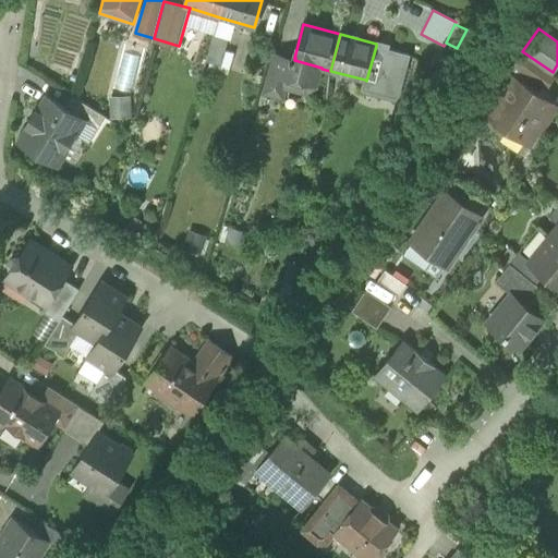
[(409,56),(376,46),(366,81),(365,80),(363,89),(397,98),(409,56)]
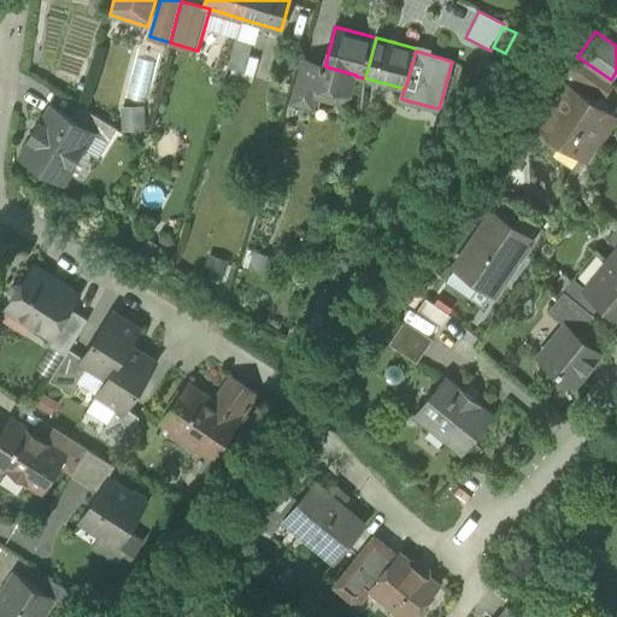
[(293,103),(313,107),(316,95),(324,66),(325,66),(327,64),(325,64),(304,59),(293,103)]
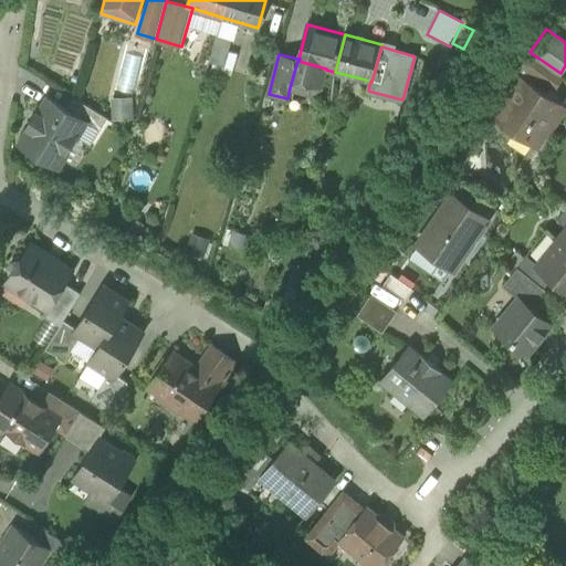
[(534,56),(526,69),(534,74),(555,88),(563,76),(534,56)]
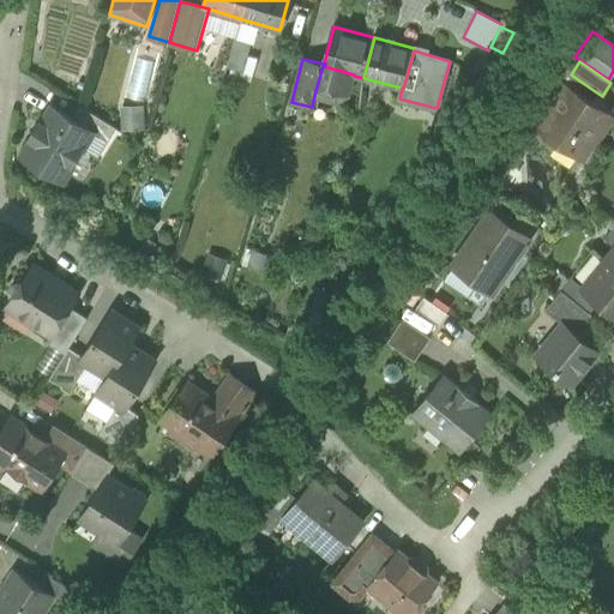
[(349,92),(354,76),(354,74),(324,66),(323,66),(314,95),(336,100),(349,92)]
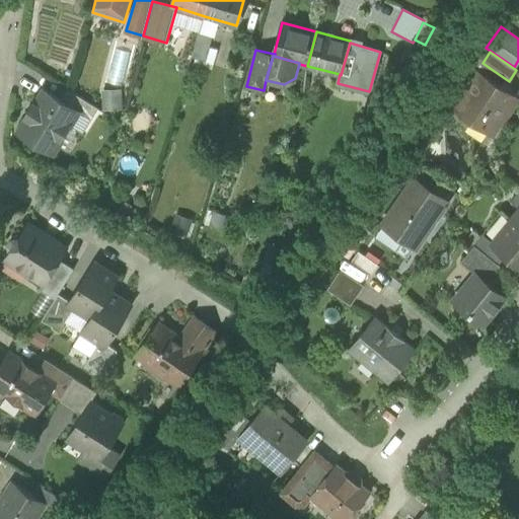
[(478,69),(486,74),(490,68),(483,63),(478,69)]
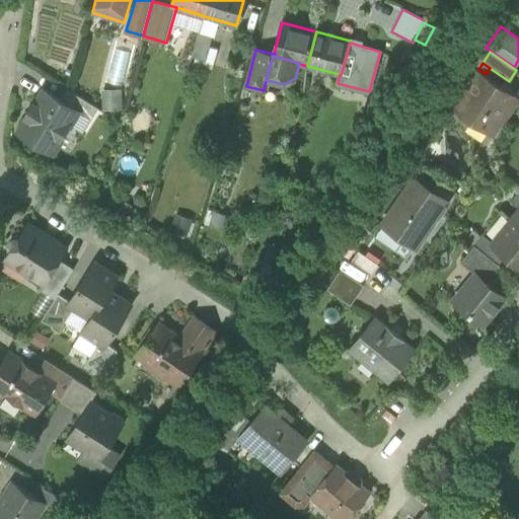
[(452,105),(493,133),(518,95),(486,74),(478,69),(477,69),(452,105)]
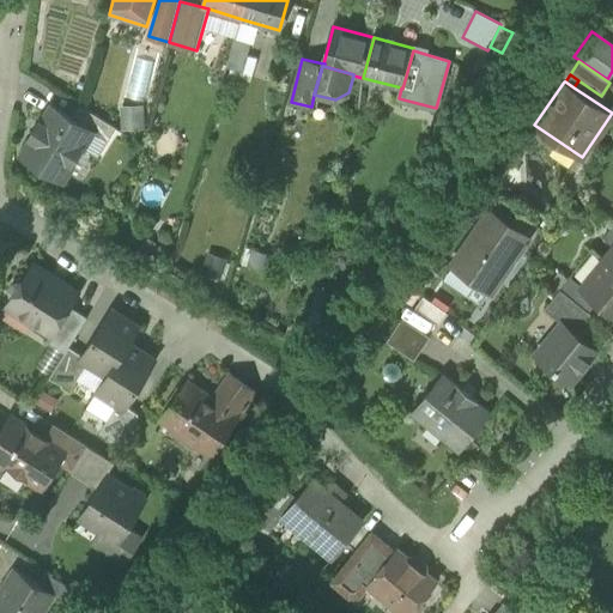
[(92,132),(108,141),(117,128),(80,105),(72,119),(92,131),(92,132)]
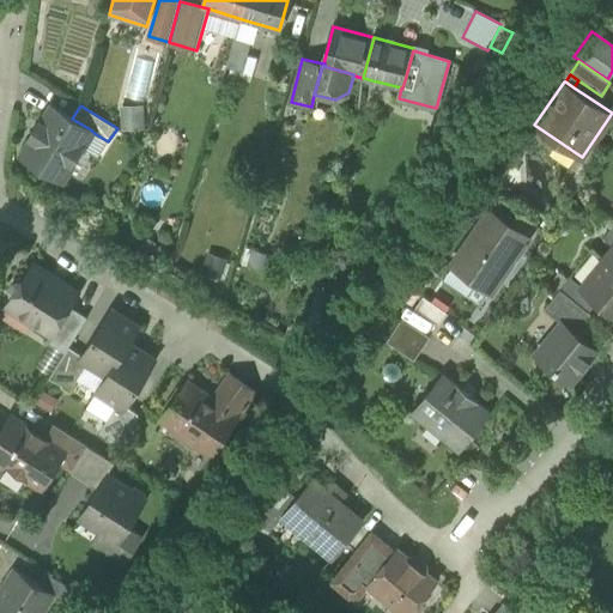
[(52,173),(54,175),(64,161),(72,165),(92,132),(92,131),(72,119),(53,107),(43,123),(40,121),(30,137),(34,139),(23,156),(37,164),(38,170),(46,175),(52,173)]
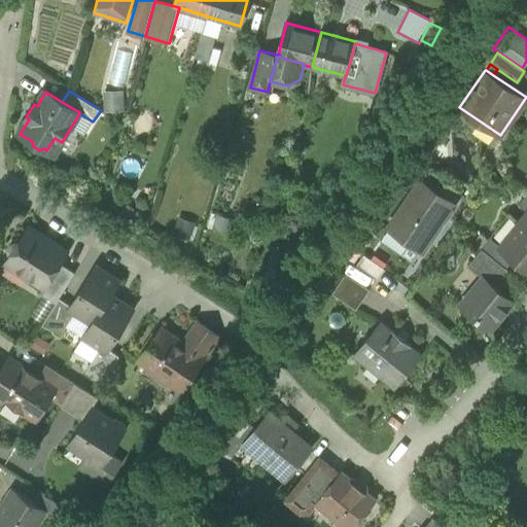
[(54,154),(62,142),(55,138),(46,150),(54,154)]
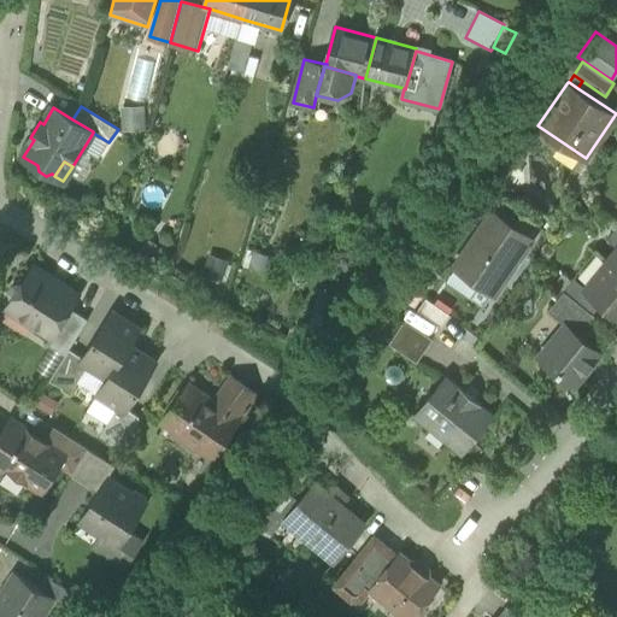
[(492,291),(494,292),(532,238),(494,212),(457,266),(492,291)]
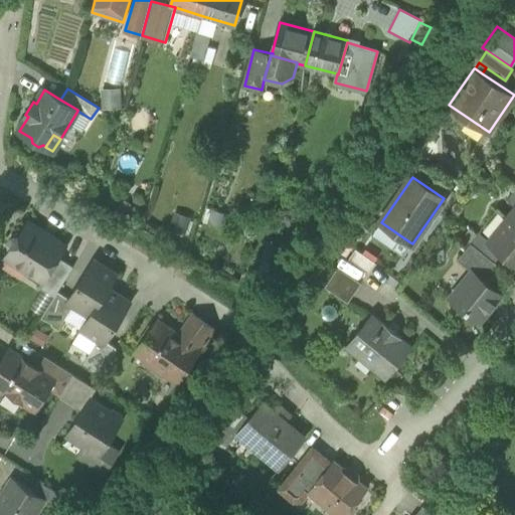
[(503,251),(514,261),(514,207),(489,239),(503,251)]
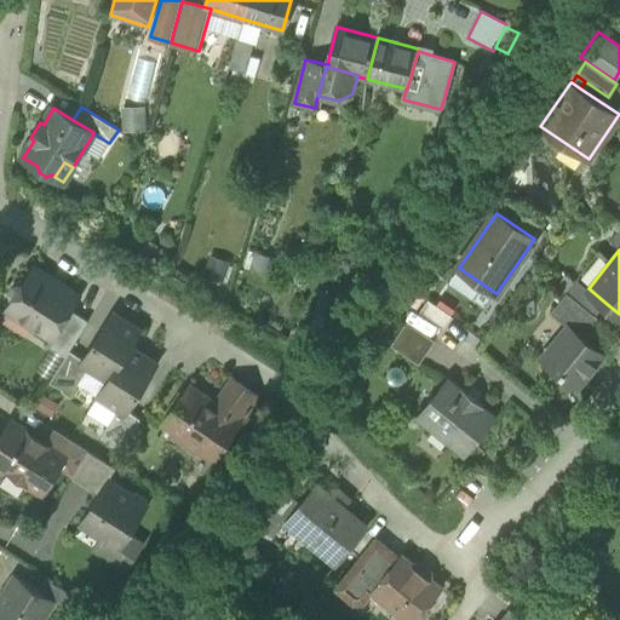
[(210,254),(205,275),(225,281),(230,259),(210,254)]
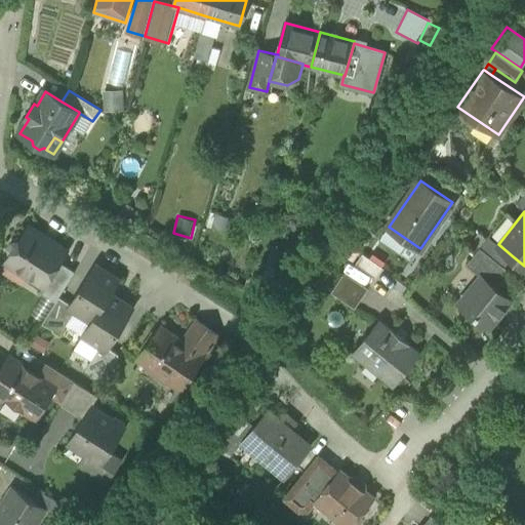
[(43,285),(44,285),(59,261),(67,250),(29,227),(18,242),(17,241),(11,242),(7,248),(9,254),(10,255),(6,261),(8,263),(10,258),(24,267),(22,271),(43,285)]
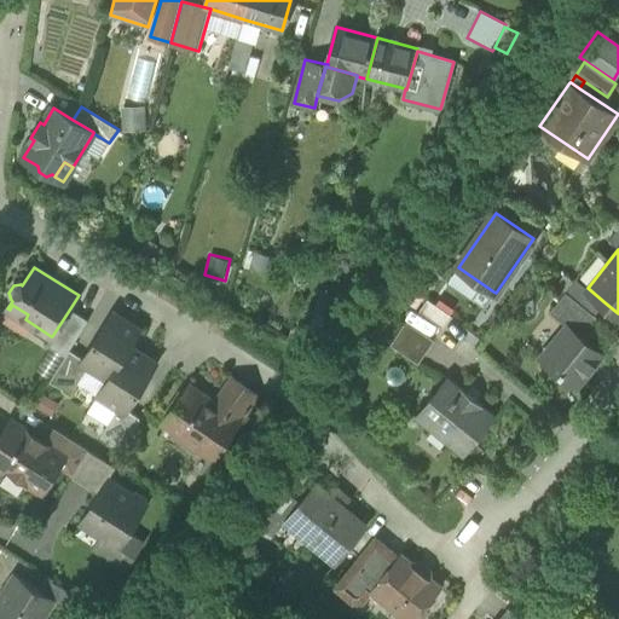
[(567,290),(596,313),(605,302),(588,288),(577,278),(567,290)]
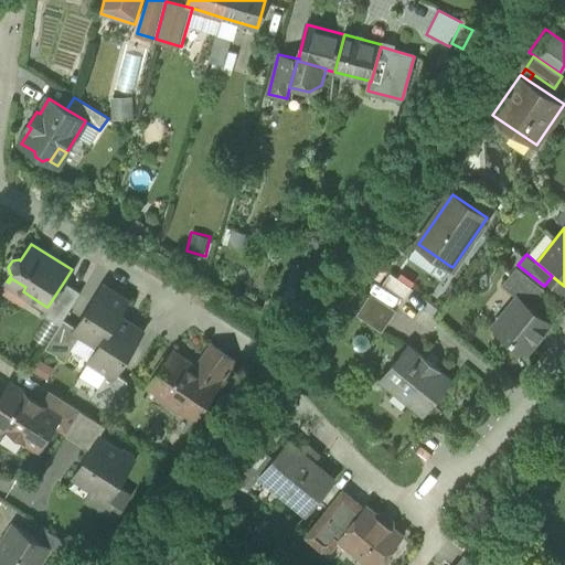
[(530,304),(544,286),(518,265),(503,281),(523,298),(530,304)]
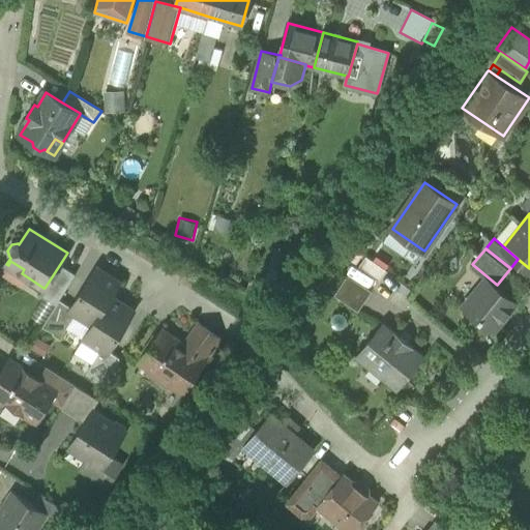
[(8,265),(22,273),(24,269),(10,261),(8,265)]
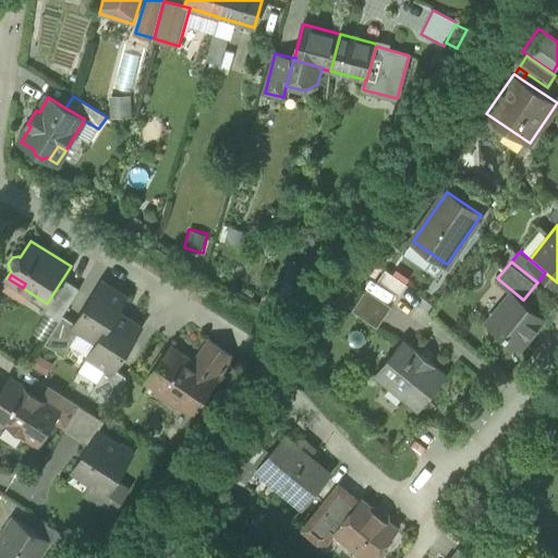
[(375,276),(367,288),(387,302),(396,290),(375,276)]
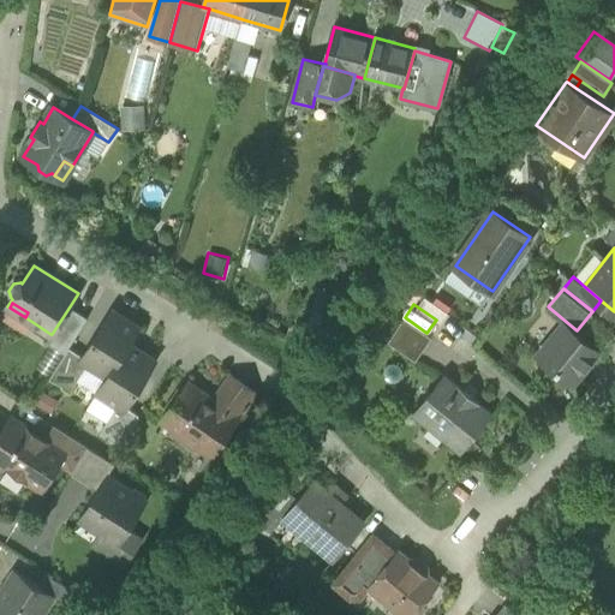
[(46,341),(65,353),(70,347),(88,317),(70,306),(52,334),(51,334),(46,341)]
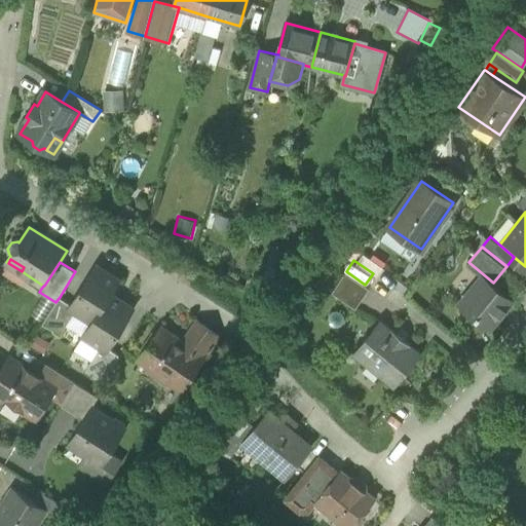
[(75,310),(91,322),(92,322),(110,294),(111,294),(119,280),(96,265),(71,304),(69,306),(75,310)]
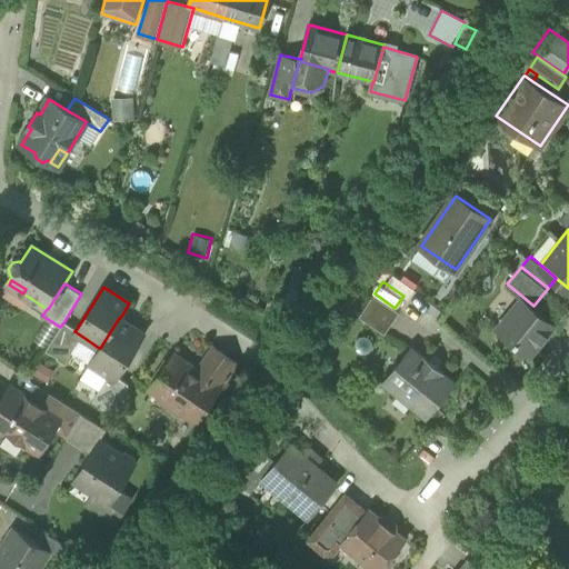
[(399,310),(395,308),(375,293),(361,312),(386,330),(399,310)]
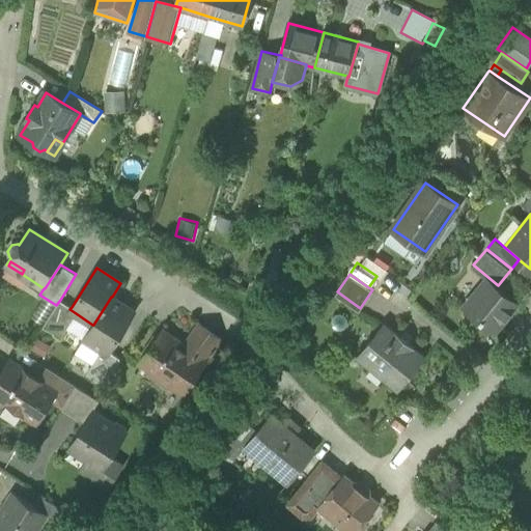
[(465,306),(495,331),(519,302),(498,285),(492,280),(491,280),(480,292),(474,294),(465,306)]
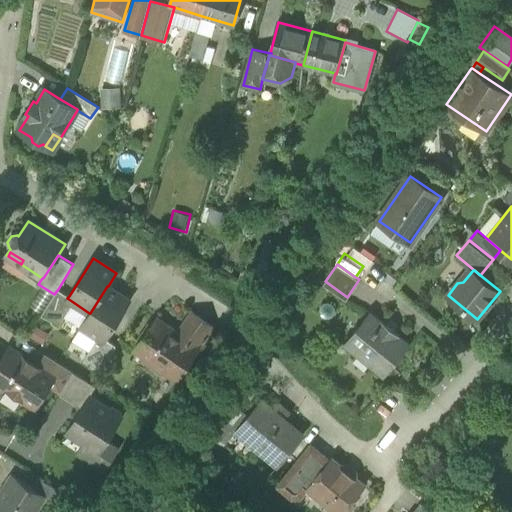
[(130,300),(108,286),(107,286),(90,313),(89,313),(81,326),(97,337),(104,341),(106,338),(130,300)]
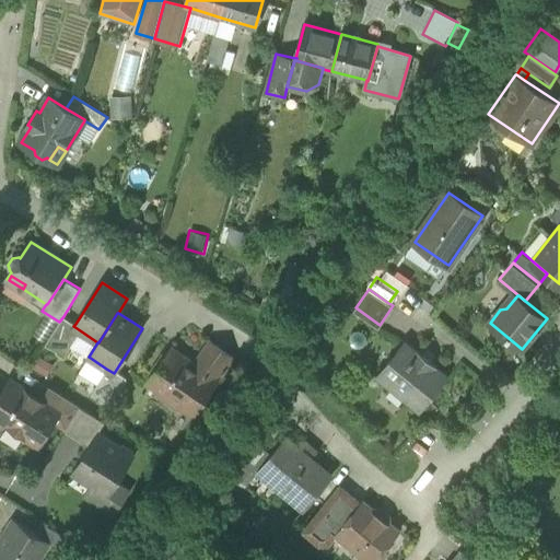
[(76,324),(63,316),(59,322),(46,343),(65,356),(80,330),(73,326),(76,324)]
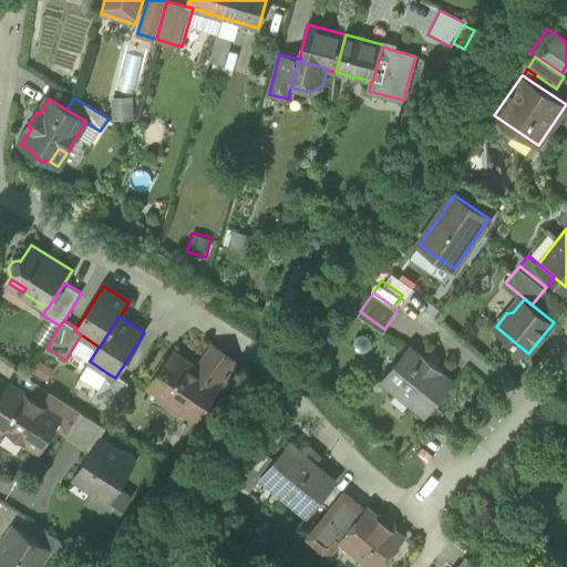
[(381,379),(425,415),(454,380),(411,343),(381,379)]
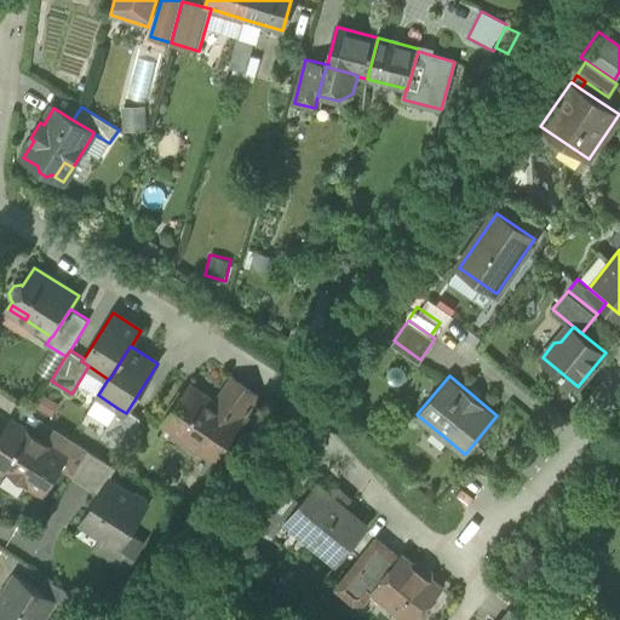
[(239,396),(251,405),(258,392),(234,377),(216,405),(227,413),(239,396)]
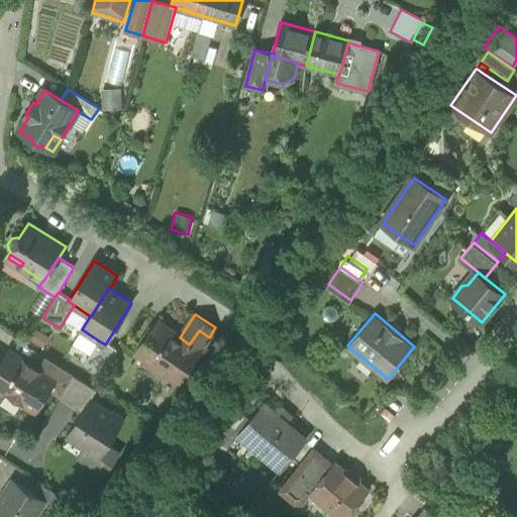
[(178,381),(199,351),(189,344),(180,337),(159,323),(154,330),(150,327),(139,343),(143,346),(138,353),(149,360),(147,365),(165,376),(167,373),(178,381)]
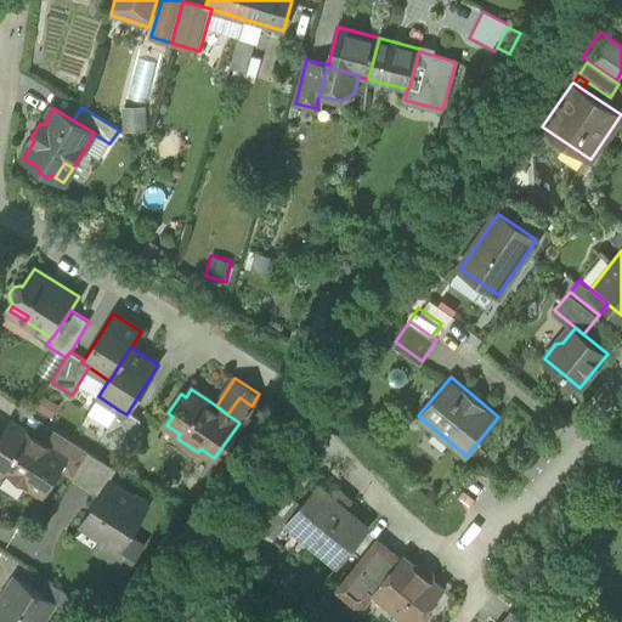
[(239,397),(227,414),(239,423),(252,406),(239,397)]
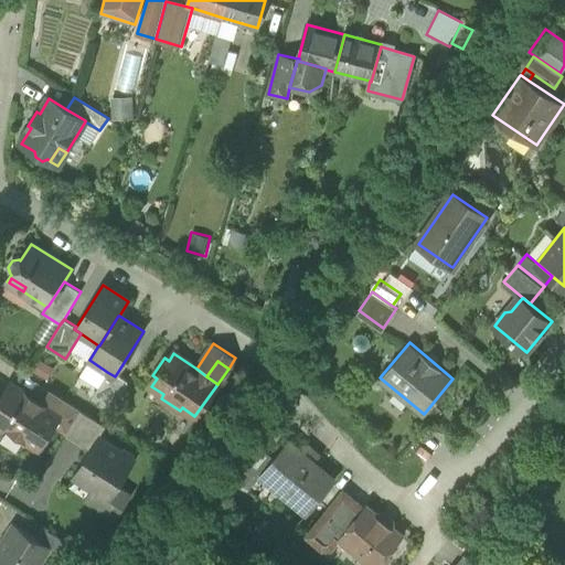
[(92,397),(110,409),(128,381),(117,373),(115,376),(107,372),(92,397)]
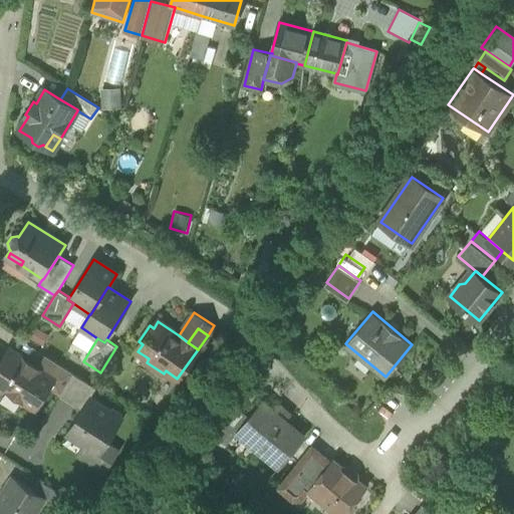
[(0,390),(6,389),(36,409),(50,387),(55,377),(38,366),(8,347),(0,360),(0,390)]
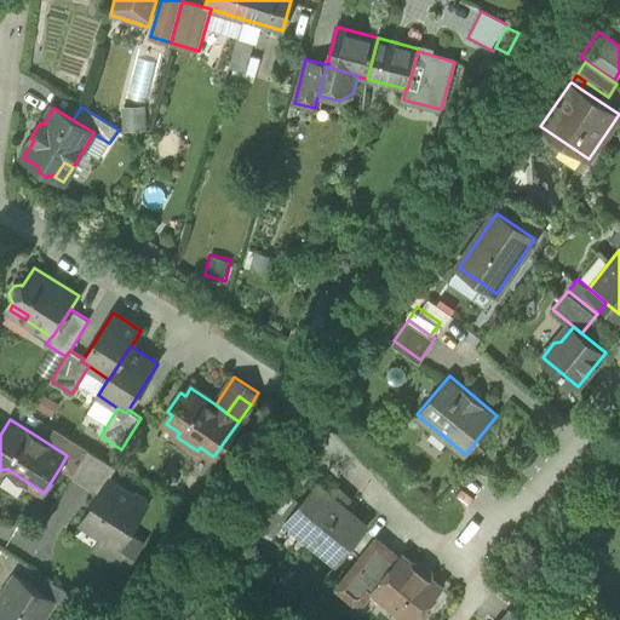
[(61,466),(73,474),(89,449),(72,438),(56,428),(46,442),(67,455),(61,466)]
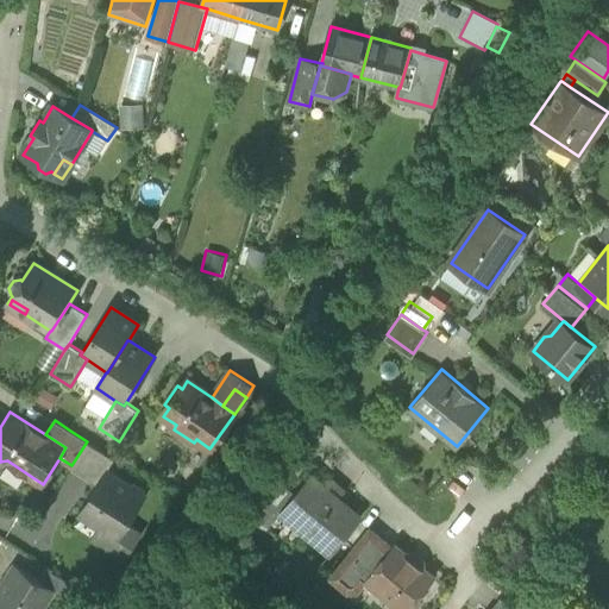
[(114,458),(87,441),(71,465),(70,468),(96,483),(105,470),(107,470),(114,458)]
